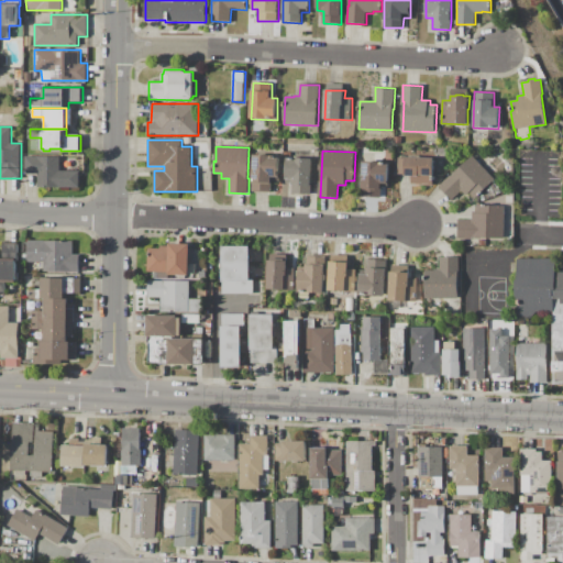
[(254,154),(273,155),(273,157),(280,157),(279,181),(272,180),(272,192),(252,191),(254,154)]
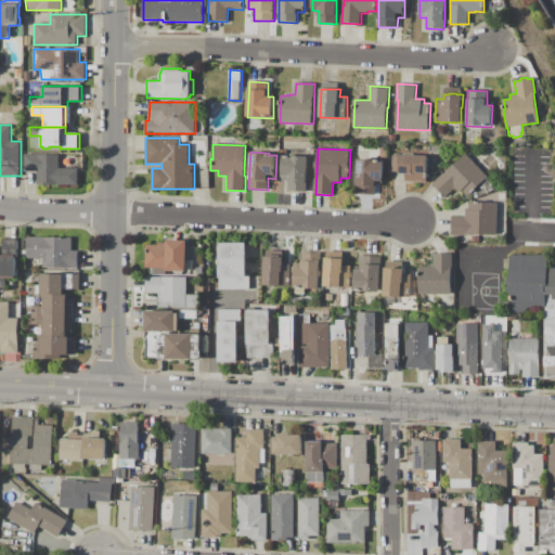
[(465,153),(488,177),(467,196),(462,190),(460,193),(454,188),(446,197),(433,184),(436,182),(435,181),(443,172),(444,173),(465,153)]
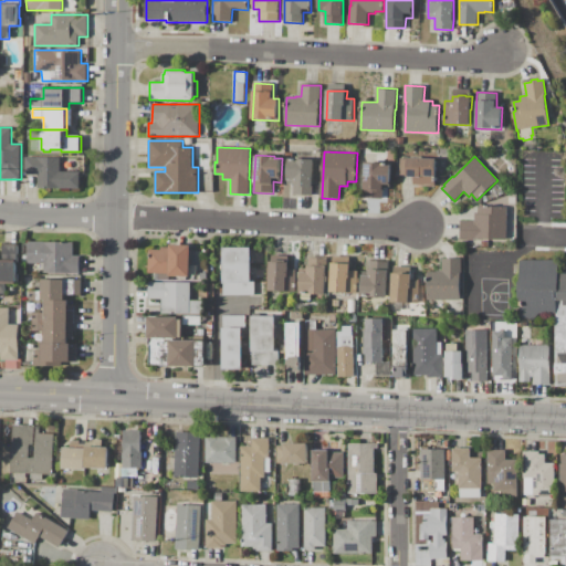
[(25,157),(61,157),(61,173),(80,171),(80,188),(39,188),(39,174),(25,175),(25,157)]
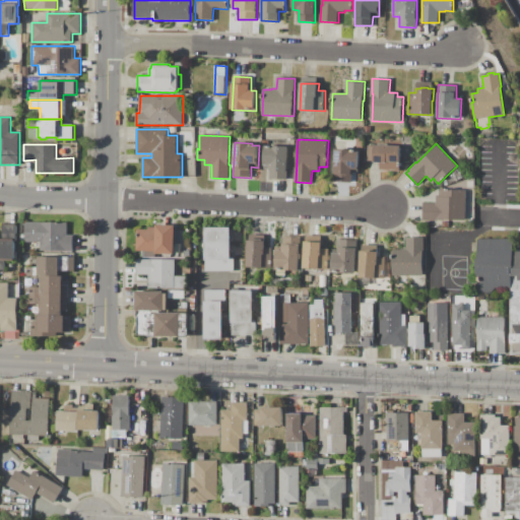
[(265,145),(288,146),(287,180),(270,180),(271,166),(264,166),(265,145)]
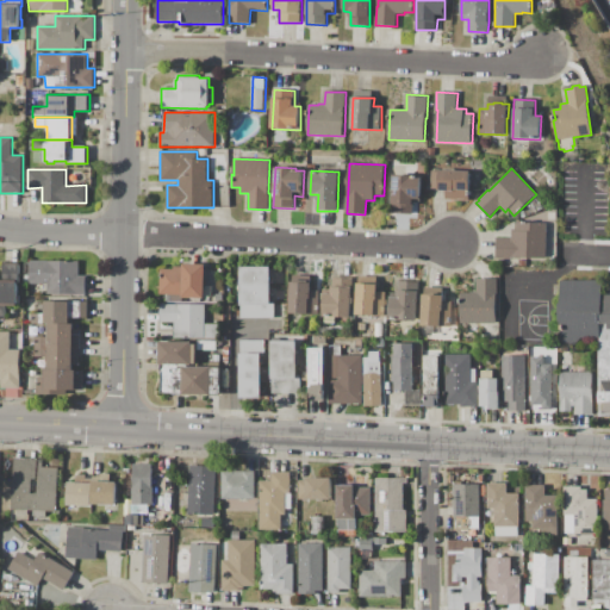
[(470,172),(470,200),(446,199),(446,191),(439,191),(439,188),(431,188),(431,170),(440,170),(470,172)]
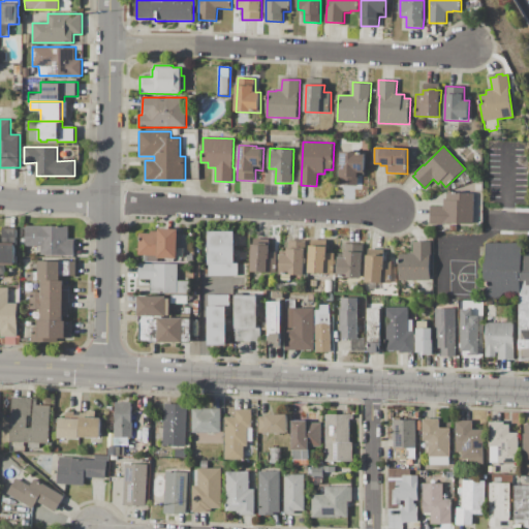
[(341,151),(365,152),(365,173),(364,173),(364,176),(360,176),(360,185),(358,185),(358,186),(340,185),(341,151)]
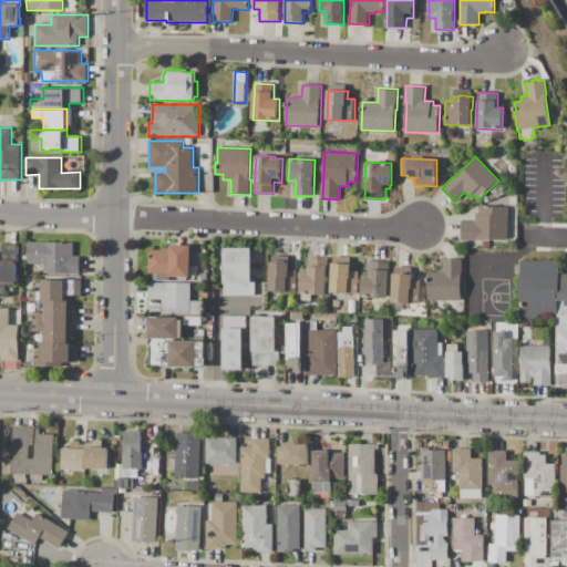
[(507,207),(507,240),(476,239),(476,241),(461,240),(461,220),(475,220),(475,213),(480,213),(480,206),(496,206),(496,207),(507,207)]
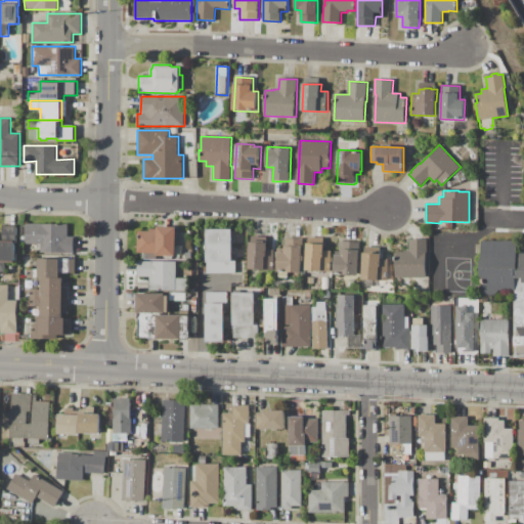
[(27,224),(69,223),(69,236),(74,236),(74,254),(41,254),(41,244),(27,244),(27,224)]
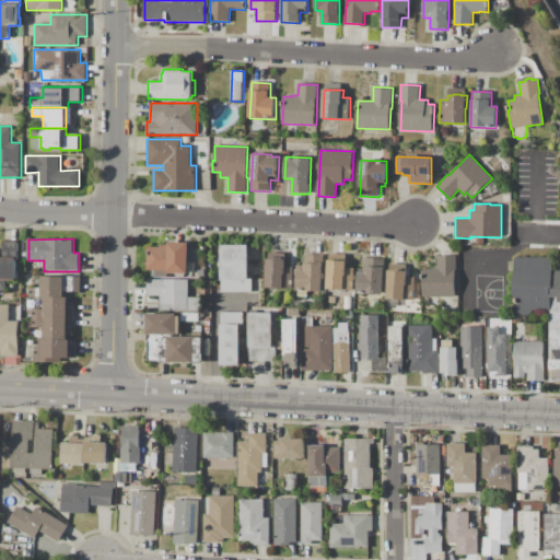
[(189,243),(188,273),(166,272),(166,278),(153,277),(153,270),(147,270),(148,246),(159,247),(159,245),(168,245),(168,242),(189,243)]
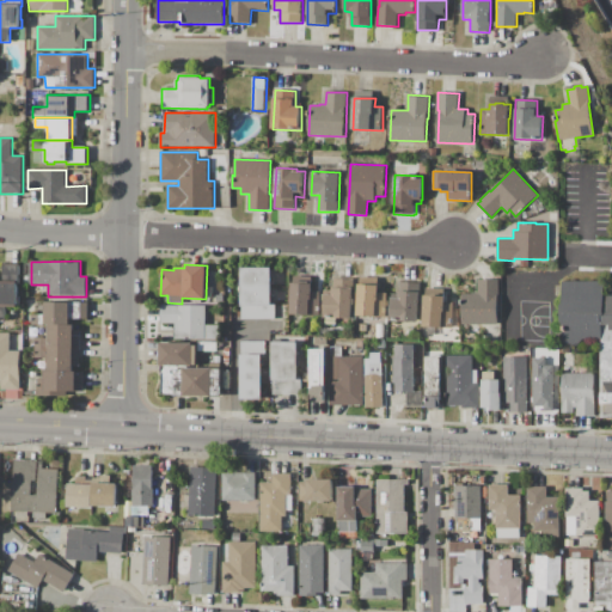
[(0,283),(2,283),(2,265),(20,265),(20,286),(18,286),(18,307),(0,306),(0,283)]
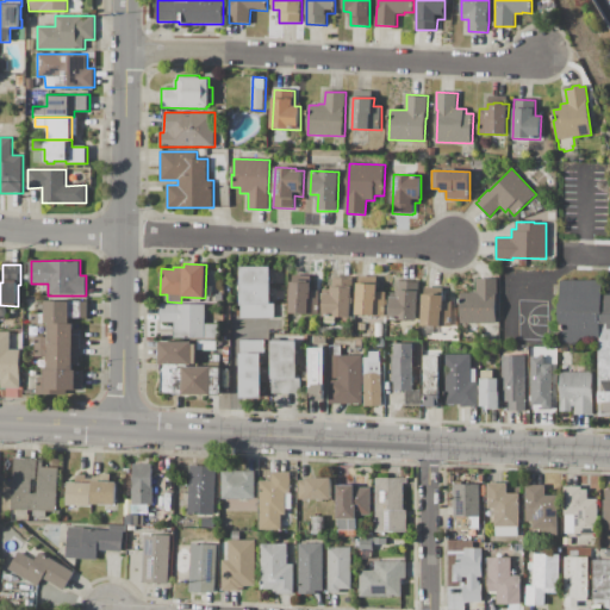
[(271,267),(271,288),(275,288),(275,303),(274,303),(274,318),(241,318),(241,267),(271,267)]
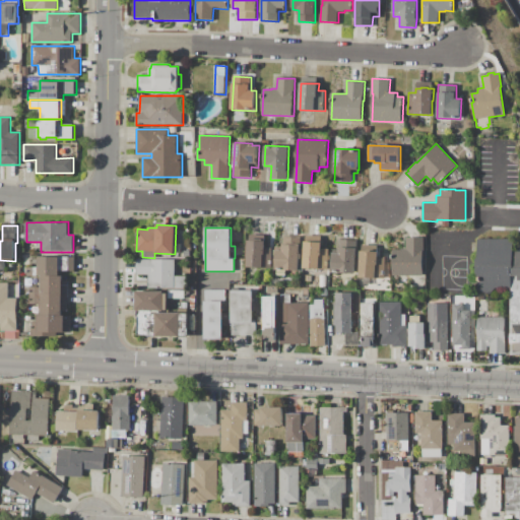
[(248,241),(249,241),(249,235),(264,235),(264,241),(266,241),(265,248),(273,248),(272,268),(247,267),(248,241)]
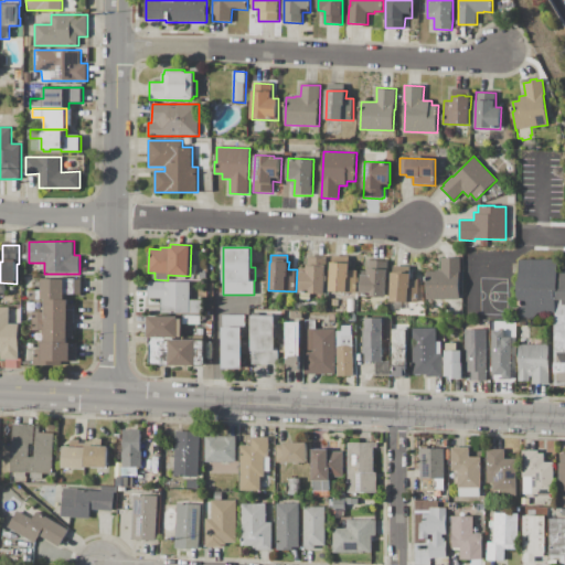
[(356,294),(330,292),(331,263),(332,263),(332,256),(349,257),(349,263),(351,263),(350,270),(358,270),(356,294)]
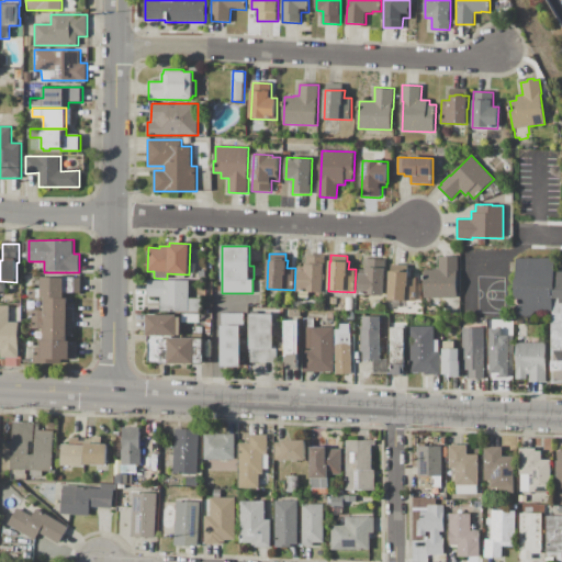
[(325,257),(325,265),(325,279),(324,279),(323,293),(298,292),(299,270),(305,270),(305,256),(325,257)]
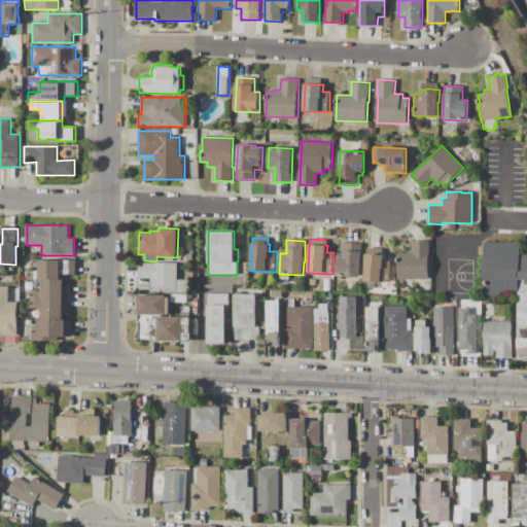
[(429,240),(429,257),(428,257),(428,280),(397,279),(397,253),(406,253),(406,252),(412,252),(412,245),(411,245),(411,240),(429,240)]
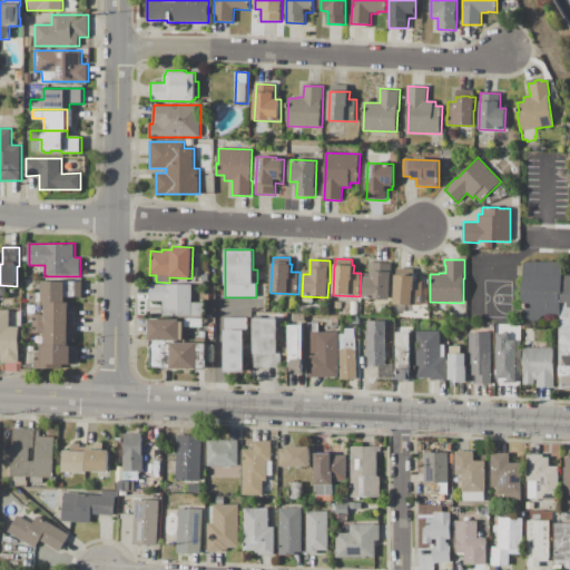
[(562,275),(562,303),(560,303),(560,315),(559,315),(542,315),(541,318),(538,321),(534,323),(524,323),(523,301),(522,301),(521,284),(523,284),(523,262),(562,262),(562,275)]
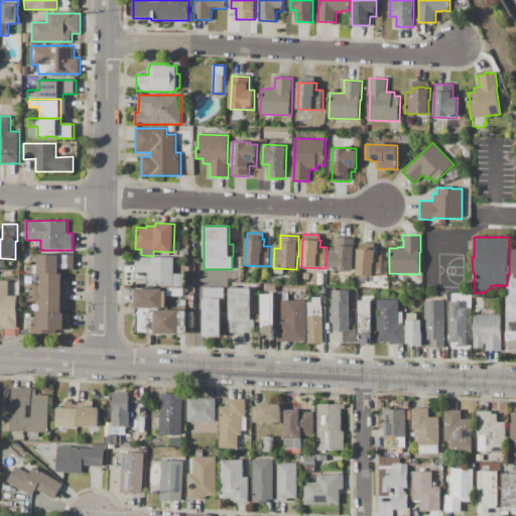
[(355,246),(354,271),(330,271),(331,250),(337,251),(337,246),(355,246)]
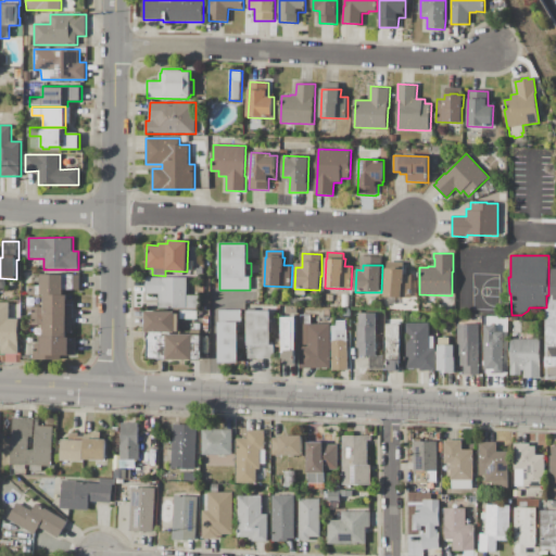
[(386,268),(392,268),(392,267),(399,267),(399,269),(405,269),(405,276),(412,276),(411,299),(386,298),(386,268)]
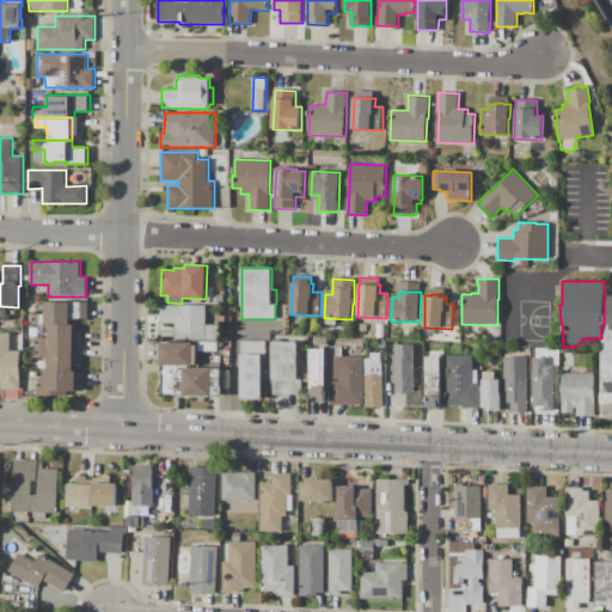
[(89,303),(89,319),(71,319),(71,325),(49,325),(32,325),(32,314),(46,314),(46,303),(89,303)]
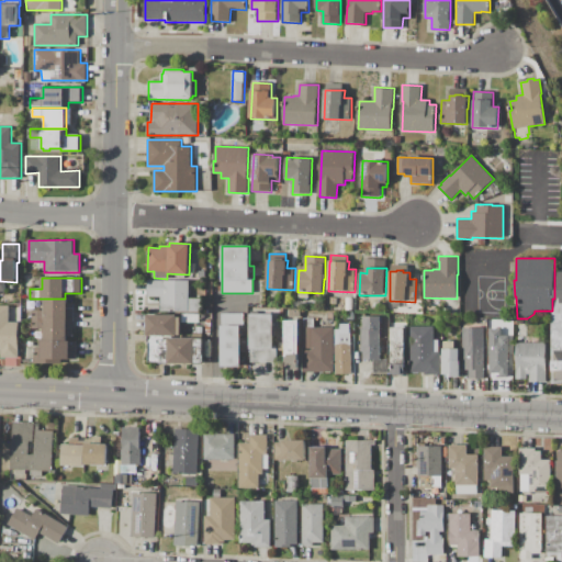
[(148,280),(189,280),(189,299),(204,299),(204,312),(160,312),(160,296),(148,296),(148,280)]
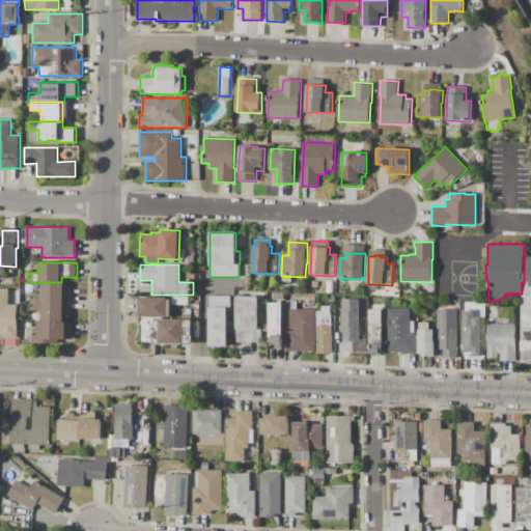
[(31,302),(31,294),(43,294),(43,282),(61,282),(64,282),(64,302),(64,322),(43,322),(43,310),(31,310),(31,302)]
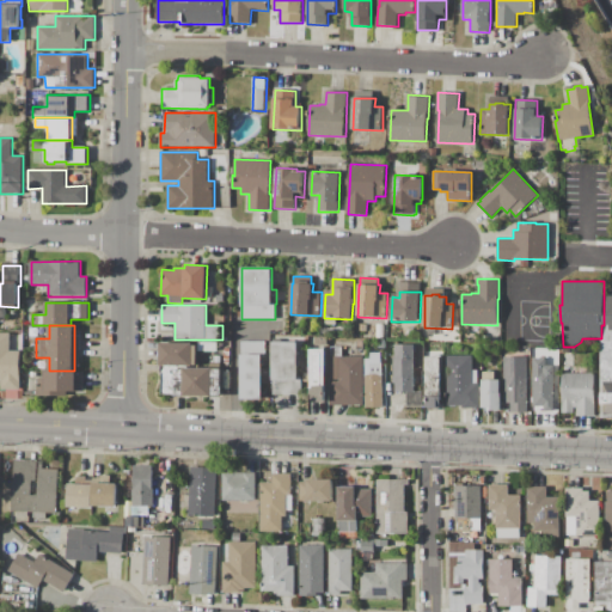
[(601,325),(604,325),(610,325),(610,331),(611,331),(611,417),(600,417),(600,338),(601,338),(601,325)]
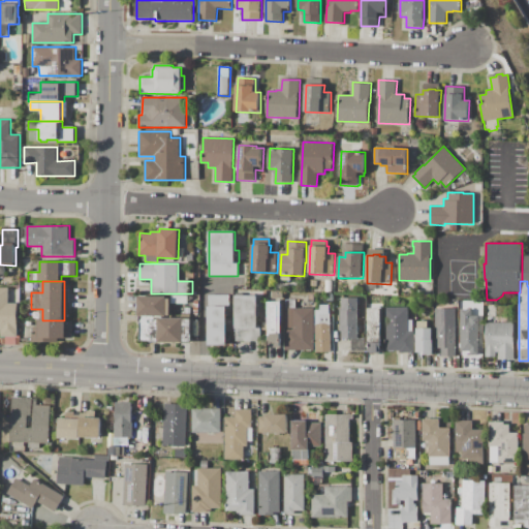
[(0,287),(9,287),(9,304),(18,304),(18,336),(1,336),(1,328),(0,328),(0,287)]
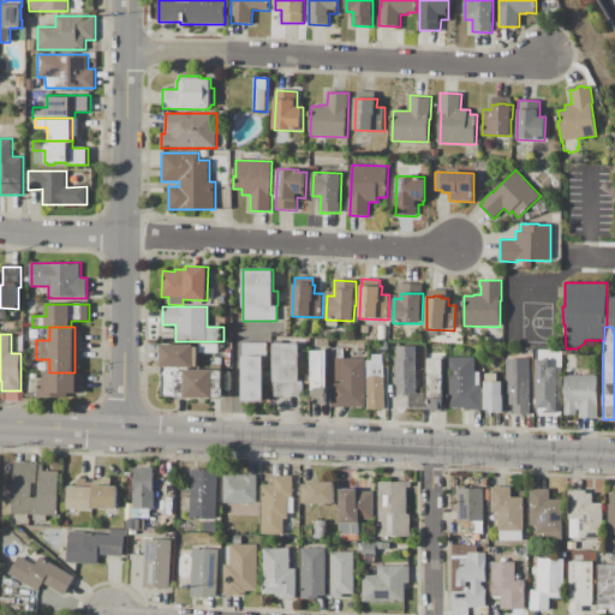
[(300,342),(300,378),(303,378),(303,396),(274,396),(274,344),(300,342)]
